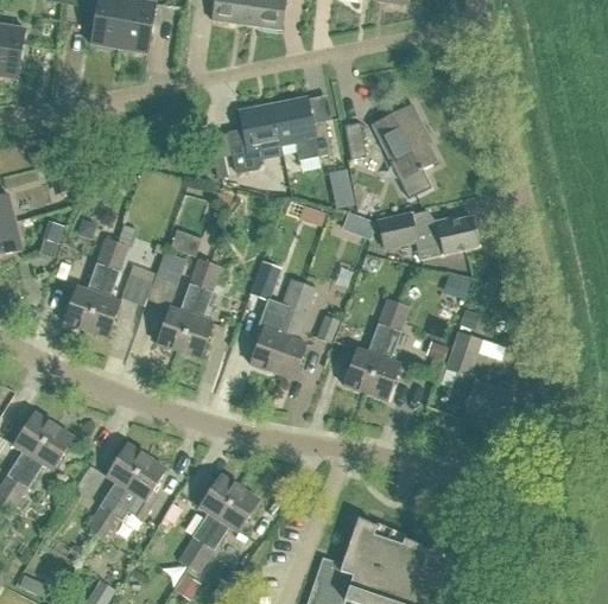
[(97,0),(90,44),(120,49),(127,0),(97,0)]
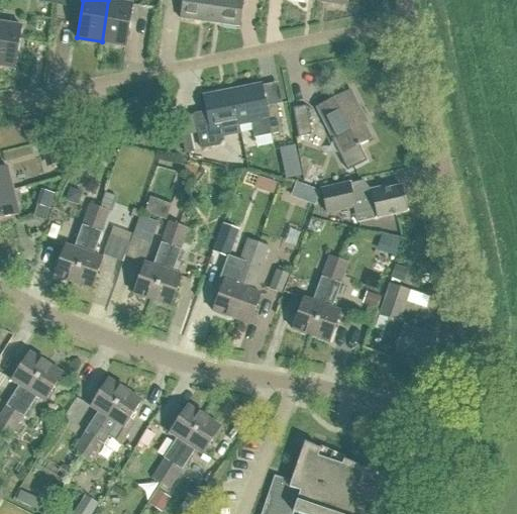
[(102,41),(127,45),(133,3),(114,0),(108,0),(102,41)]
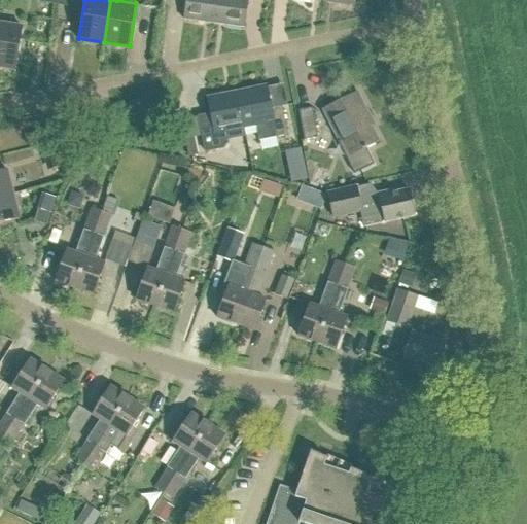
[(214,21),(217,0),(185,0),(183,16),(214,21)]
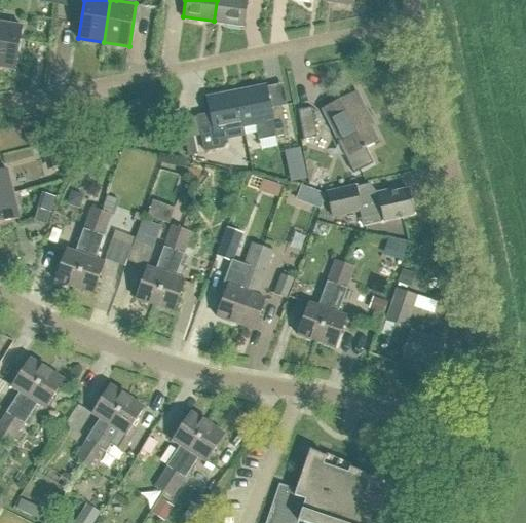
[(217,0),(214,21),(245,25),(248,0),(217,0)]
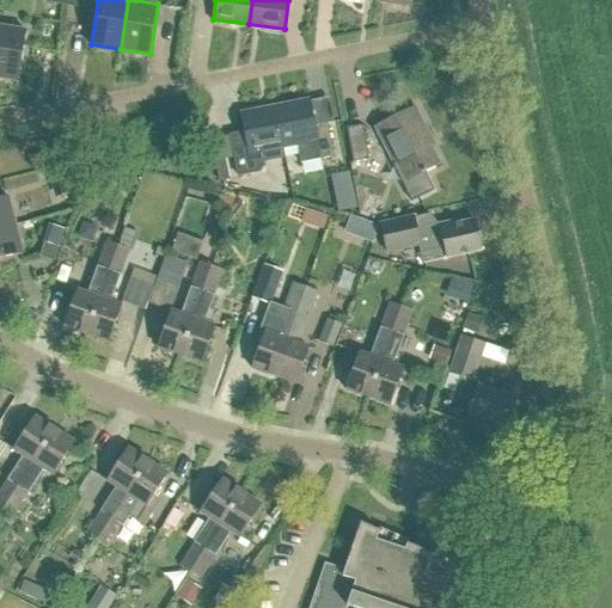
[(0,77),(17,80),(25,30),(0,25),(0,77)]
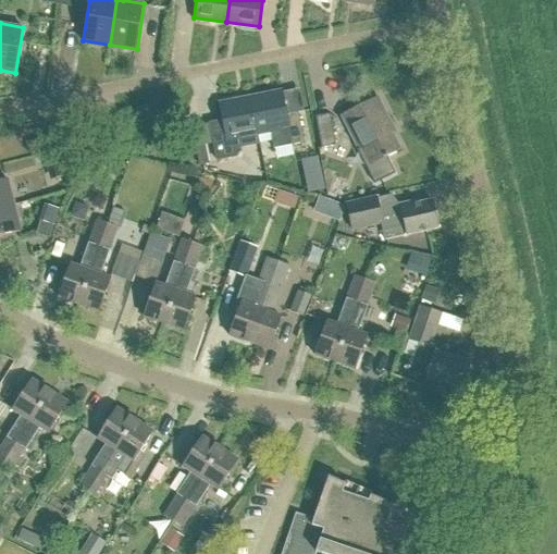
[(282,87),(249,94),(252,108),(257,130),(258,132),(270,130),(273,146),(293,142),(305,139),(298,110),(286,112),(282,87)]
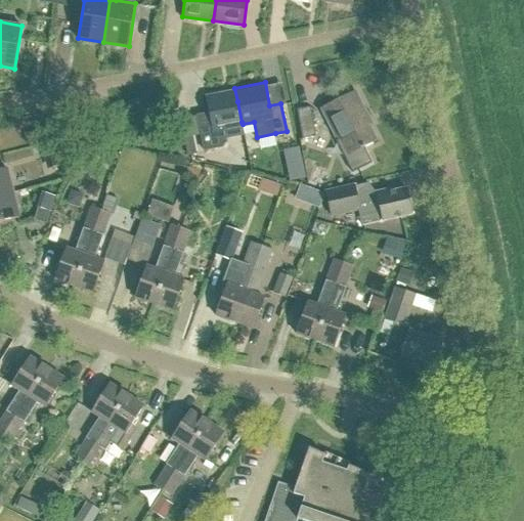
[(197,115),(189,116),(194,139),(202,138),(203,144),(204,148),(222,144),(225,139),(224,135),(238,132),(244,131),(243,124),(242,122),(237,101),(234,88),(206,94),(209,111),(210,112),(208,113),(198,114),(198,115),(197,115)]
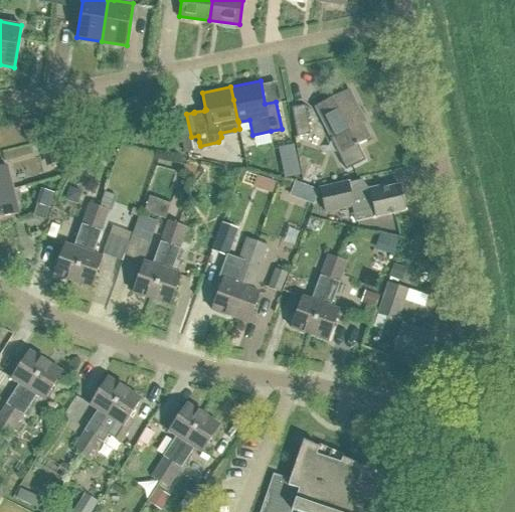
[(321,103),(316,105),(316,106),(318,109),(321,116),(324,121),(331,135),(339,151),(339,152),(347,167),(348,167),(367,158),(359,142),(364,139),(369,137),(358,114),(361,112),(349,88),(328,99),(321,103)]
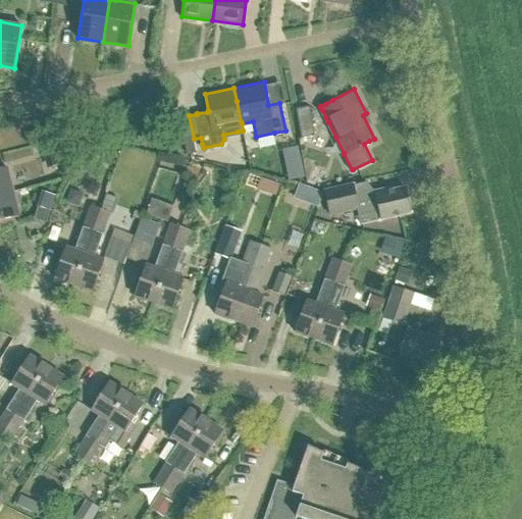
[(300,108),(298,108),(302,135),(303,137),(316,135),(315,130),(314,122),(314,121),(312,114),(311,106),(308,107),(302,108),(300,108)]
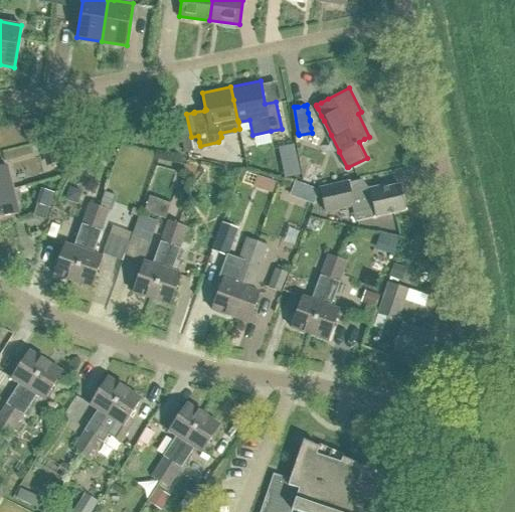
[(180,111),(169,113),(173,133),(184,131),(180,111)]
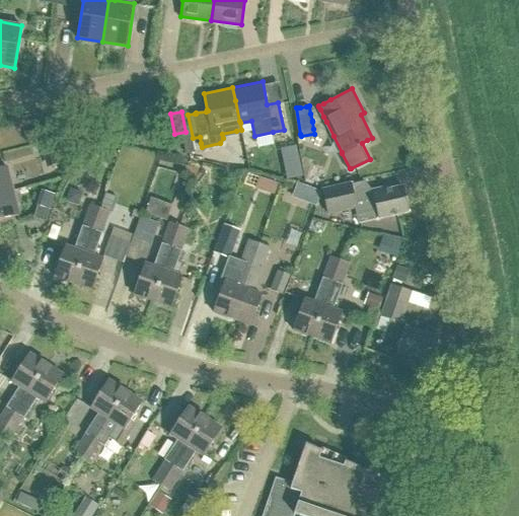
[(60,123),(38,128),(47,164),(68,159),(60,123)]
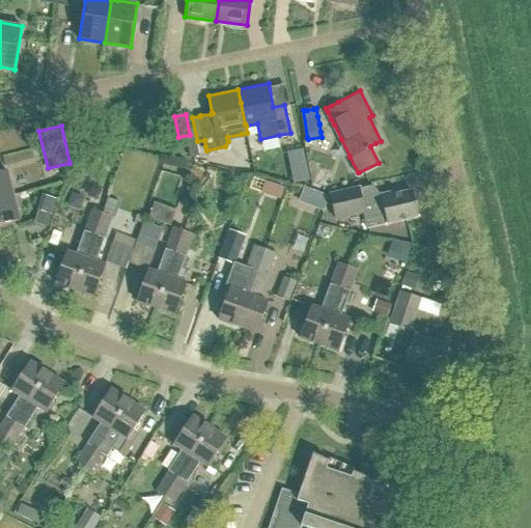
[(81,153),(76,164),(83,167),(88,156),(81,153)]
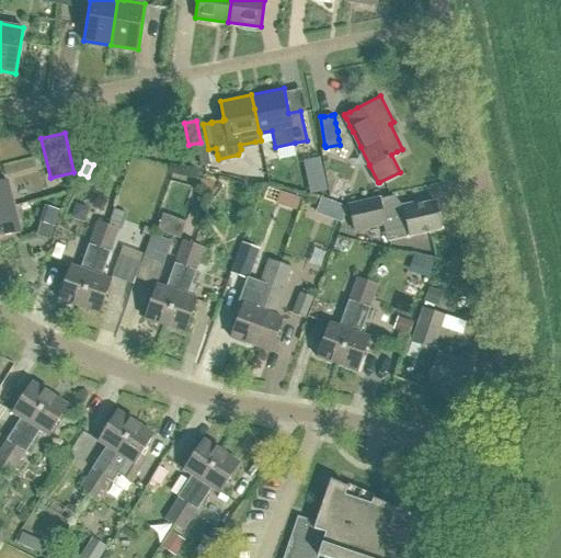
[(324,172),(308,175),(311,192),(328,189),(324,172)]
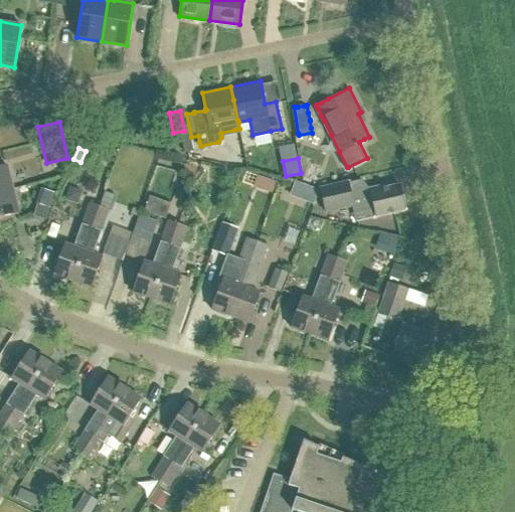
[(0,165),(0,190),(13,188),(7,164),(0,165)]
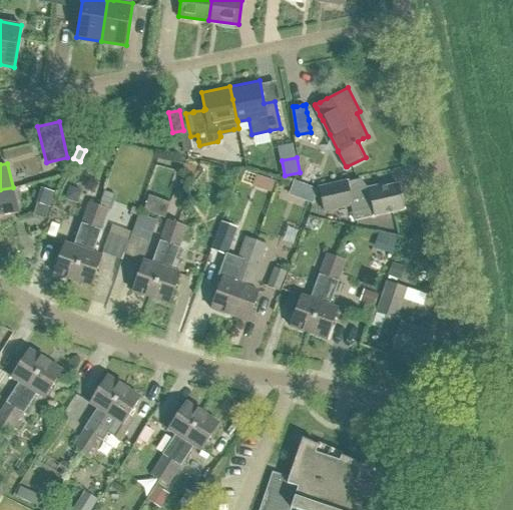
[(349,180),(320,187),(326,210),(352,204),(355,220),(375,215),(405,209),(399,183),(384,187),(383,184),(369,188),(352,191),(349,180)]
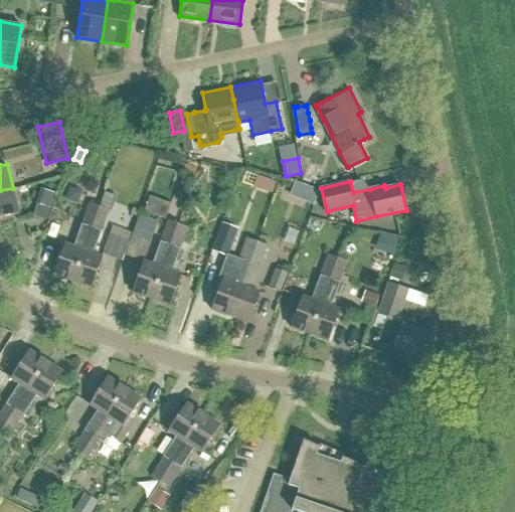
[(292,187),(288,205),(317,211),(321,194),(292,187)]
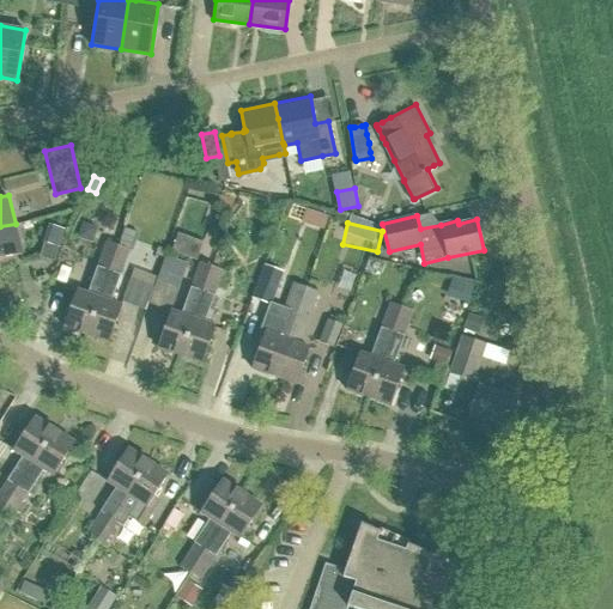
[(0,226),(0,257),(23,253),(16,224),(0,226)]
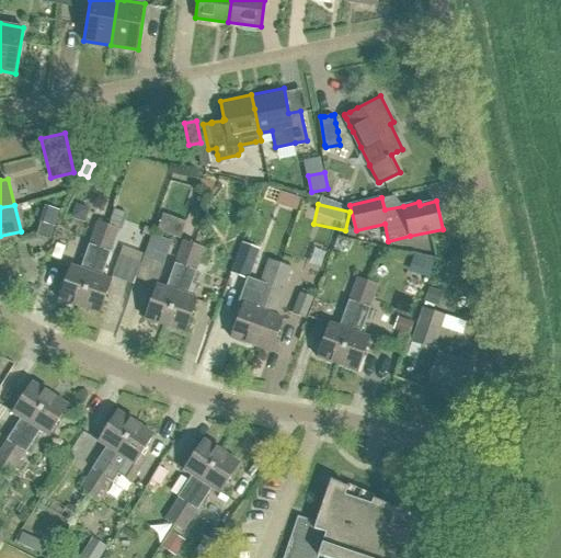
[(111,208),(105,224),(115,227),(119,228),(125,213),(111,208)]
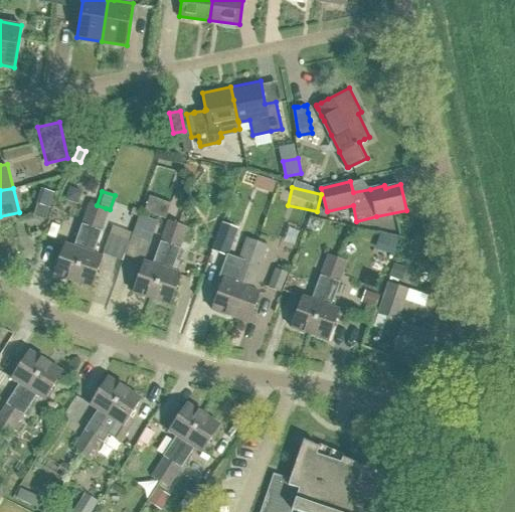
[(48,206),(35,202),(31,215),(44,219),(48,206)]
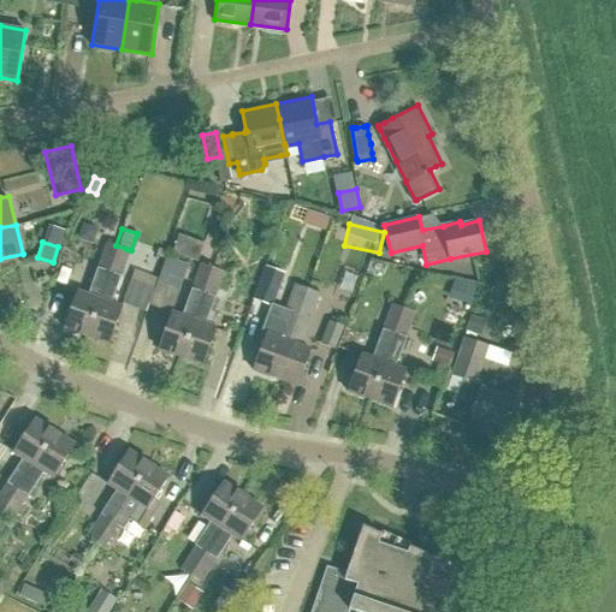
[(64,325),(87,333),(116,245),(105,242),(88,291),(77,287),(64,325)]
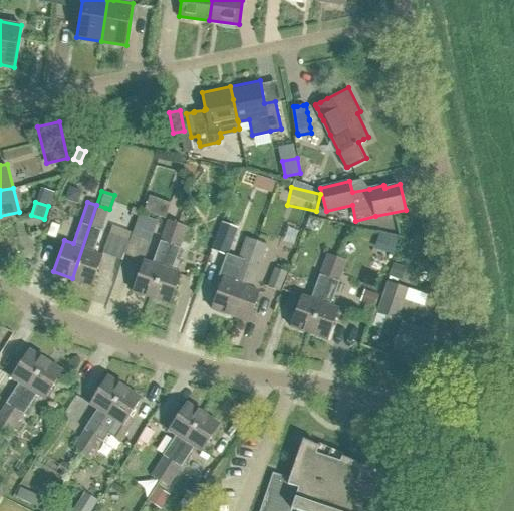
[(123,229),(130,209),(111,204),(105,223),(123,229)]
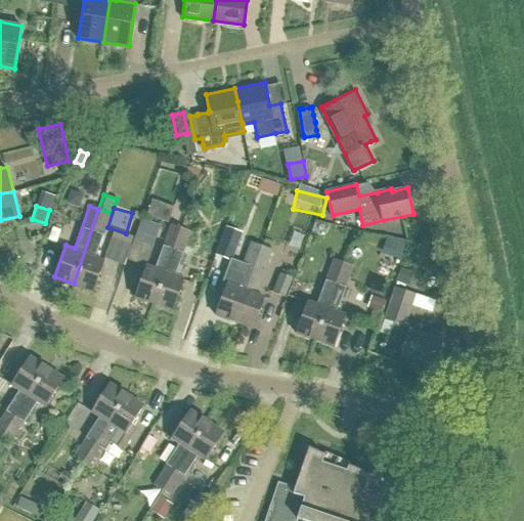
[(98,209),(74,284),(92,290),(103,258),(93,255),(107,212),(98,209)]
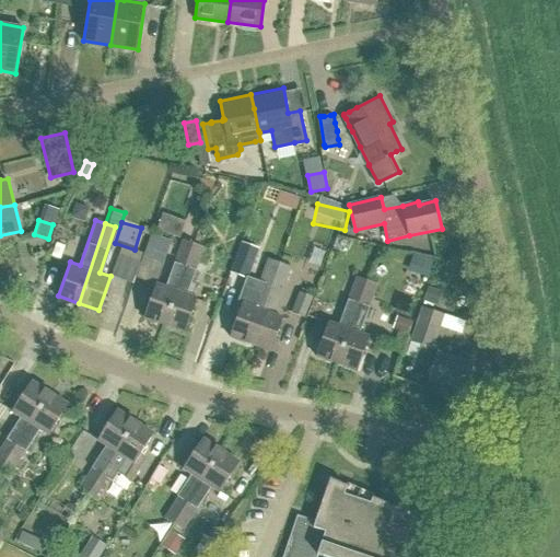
[(144,250),(163,256),(170,239),(151,232),(144,250)]
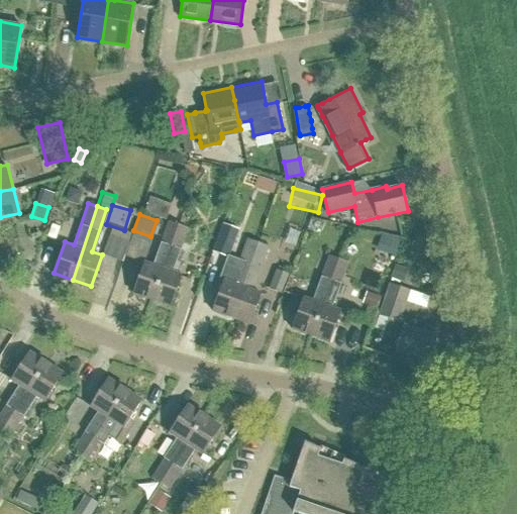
[(132,290),(151,297),(177,223),(167,220),(151,264),(142,261),(132,290)]
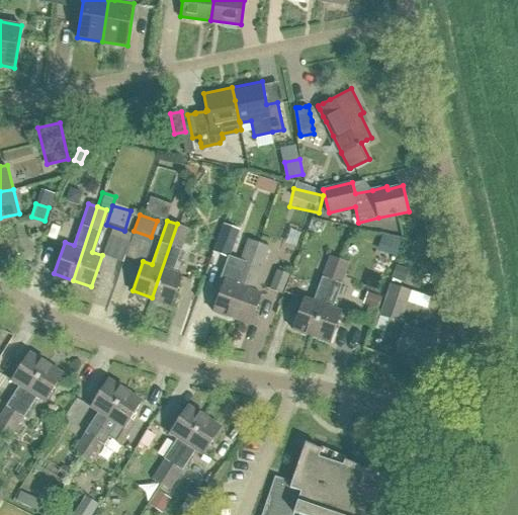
[(224,221),(213,250),(230,256),(231,253),(240,227),(224,221)]
